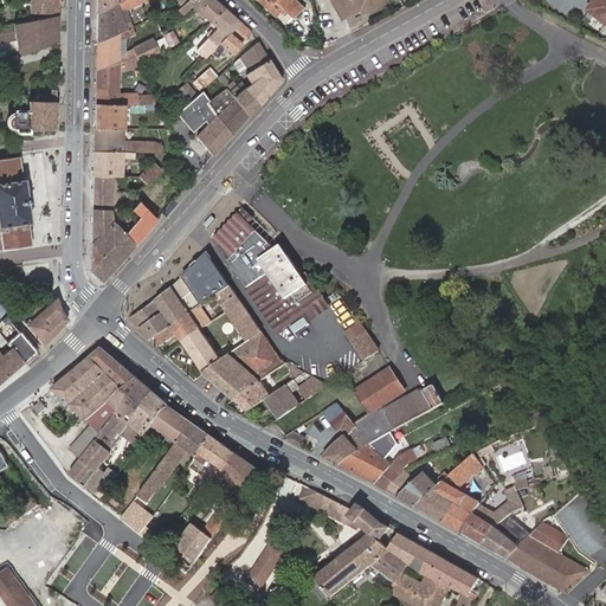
[(30,0),(31,10),(58,12),(57,0),(30,0)]
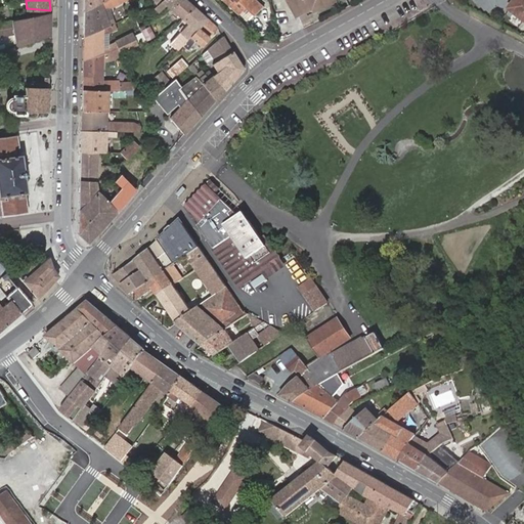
[(84,0),(85,11),(105,0),(84,0)]
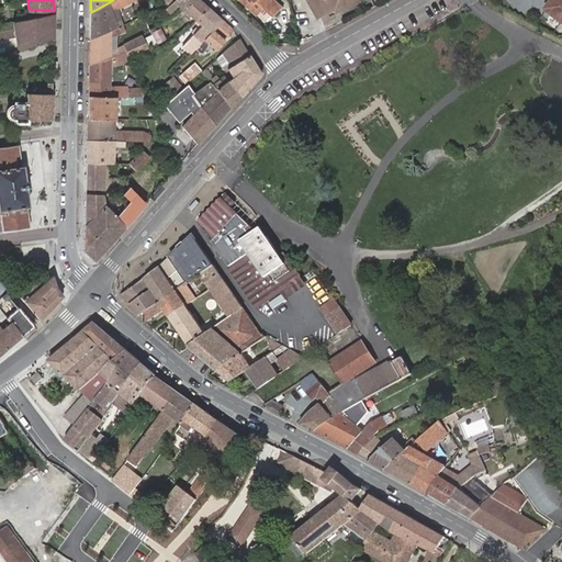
[(132,0),(113,0),(91,12),(90,40),(119,26),(111,11),(116,9),(132,0)]
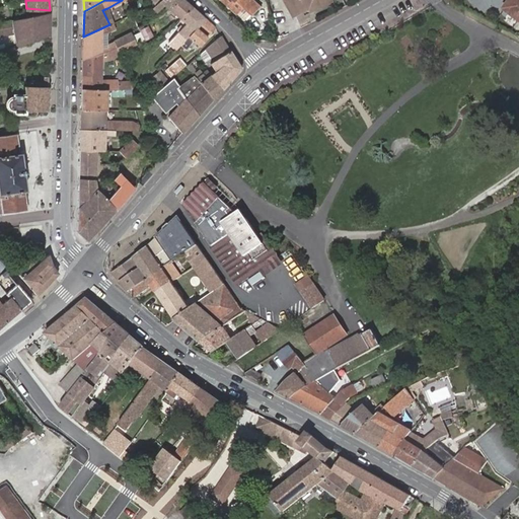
[(159,0),(154,6),(153,7),(158,12),(164,7),(168,11),(179,0),(159,0)]
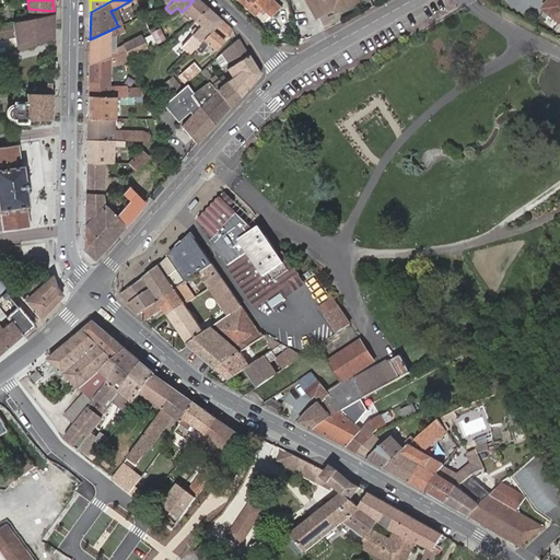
[(207,8),(199,0),(194,0),(182,12),(194,22),(207,8)]
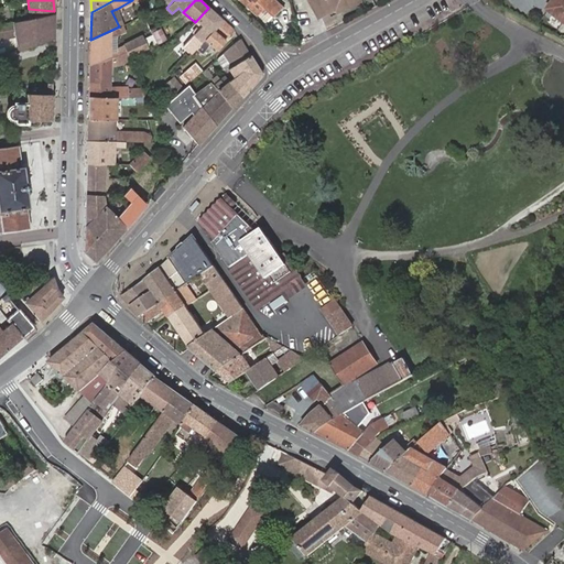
[(243,0),(259,13),(268,21),(275,15),(284,6),(278,0),(243,0)]
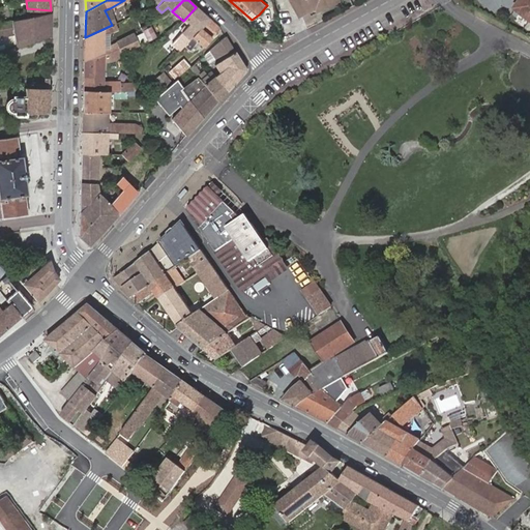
[(323,0),(292,0),(297,11),(323,0)]
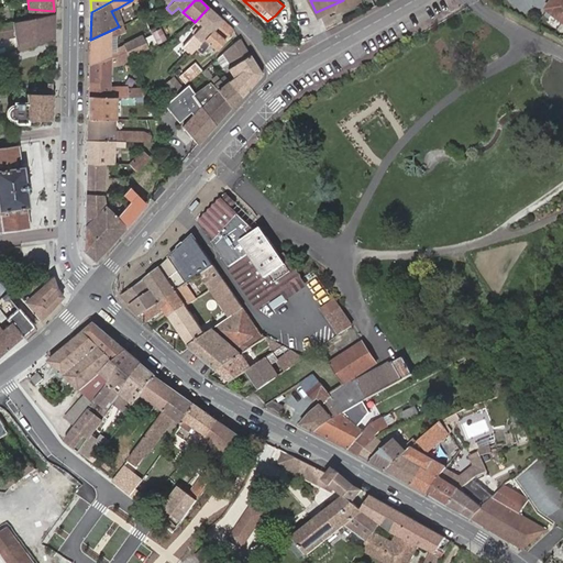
[(343,0),(316,12),(318,14),(327,10),(330,15),(339,11),(338,8),(354,0),(343,0)]
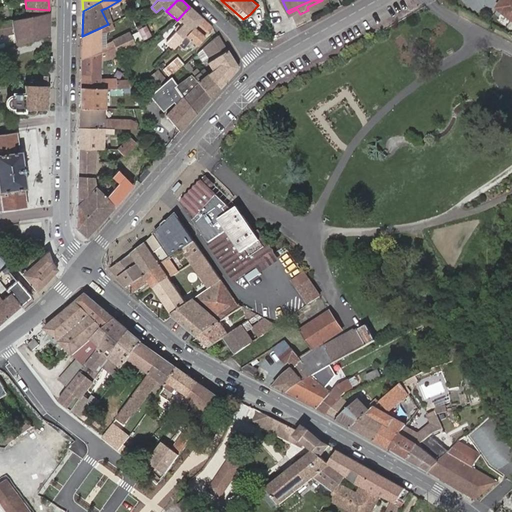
[(511,0),(504,0),(499,7),(511,17),(511,0)]
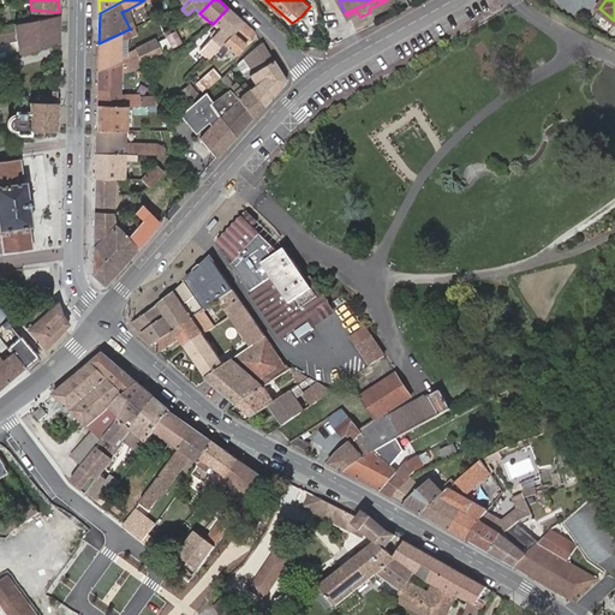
[(219,46),(242,22),(227,9),(213,24),(220,31),(201,53),(208,59),(214,52),(219,46)]
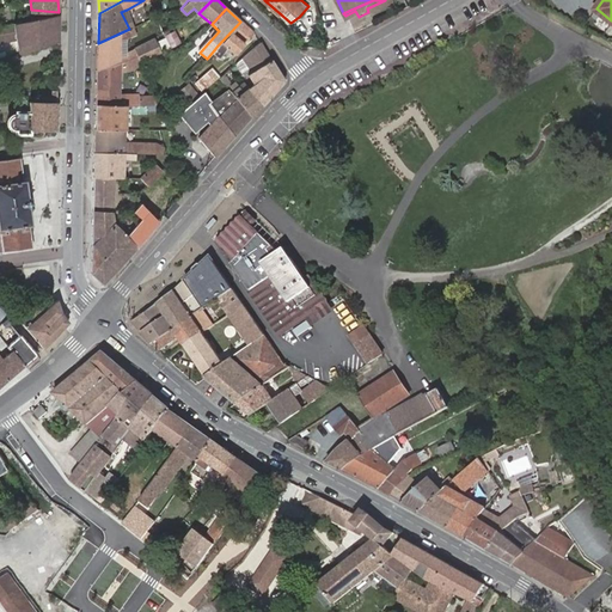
[(127,10),(121,12),(129,29),(135,26),(127,10)]
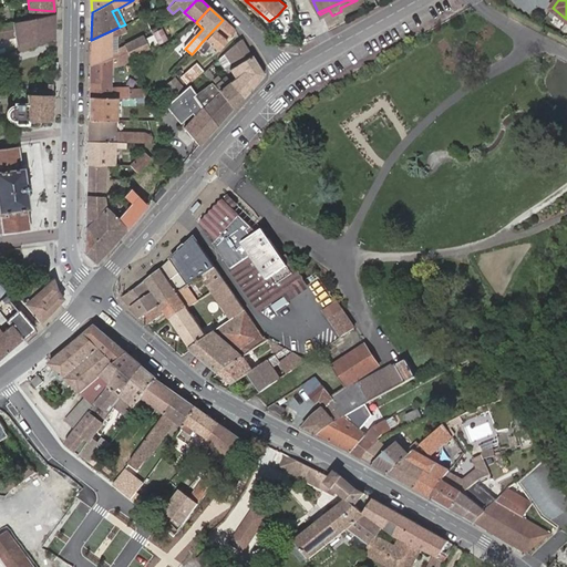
[(53,38),(54,13),(3,21),(0,21),(0,37),(16,34),(18,50),(53,38)]
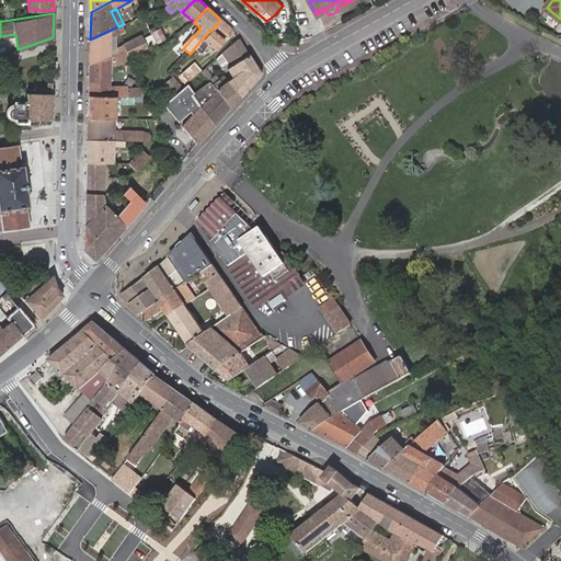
[(152,14),(145,18),(148,26),(156,23),(152,14)]
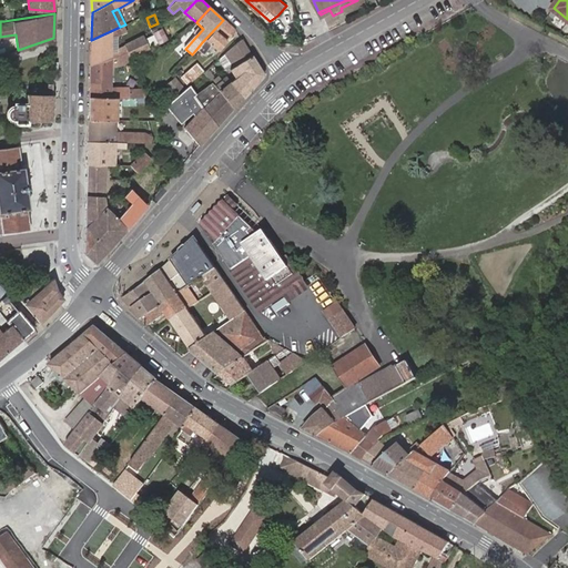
[(219,49),(235,30),(223,20),(202,42),(198,48),(203,53),(212,43),(219,49)]
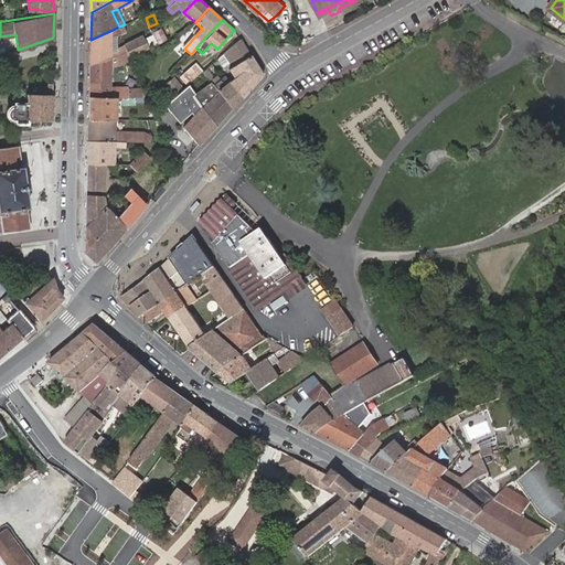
[(123,32),(119,27),(91,40),(89,65),(123,53),(129,51),(131,57),(149,50),(144,36),(124,46),(112,51),(112,36),(123,32)]
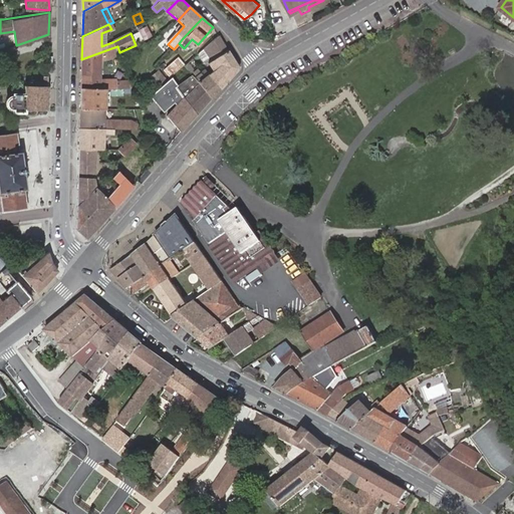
[(147,26),(140,30),(145,39),(151,36),(147,26)]
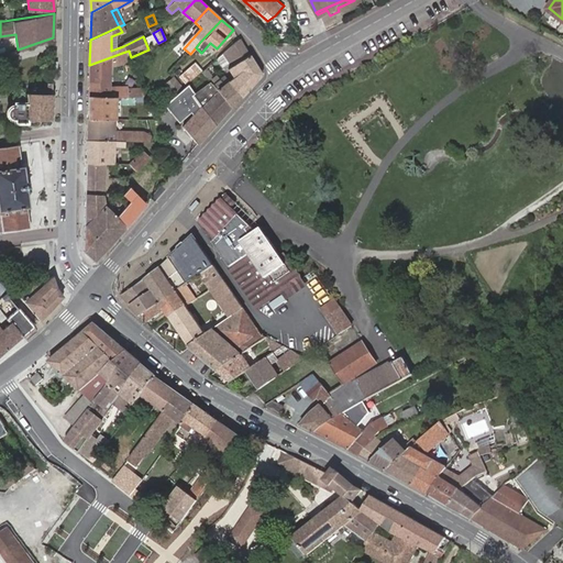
[(249,55),(239,40),(220,56),(229,67),(249,55)]
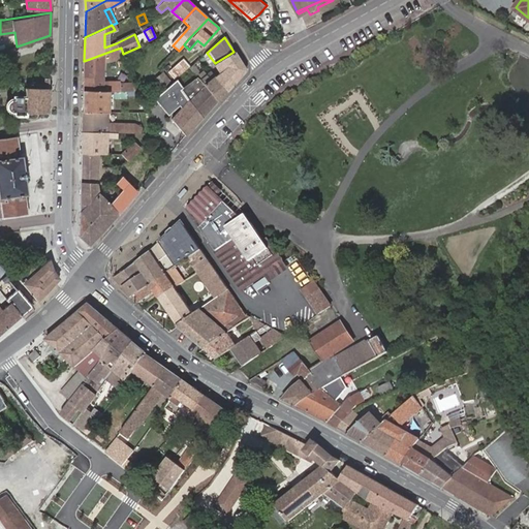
[(115,50),(84,61),(84,75),(84,91),(109,92),(112,92),(112,86),(104,86),(104,75),(104,61),(116,59),(117,56),(115,50)]
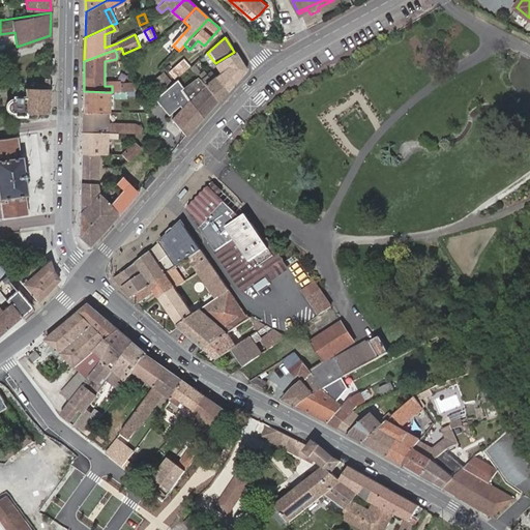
[(245,69),(234,52),(215,63),(210,67),(216,74),(212,79),(227,91),(245,69)]
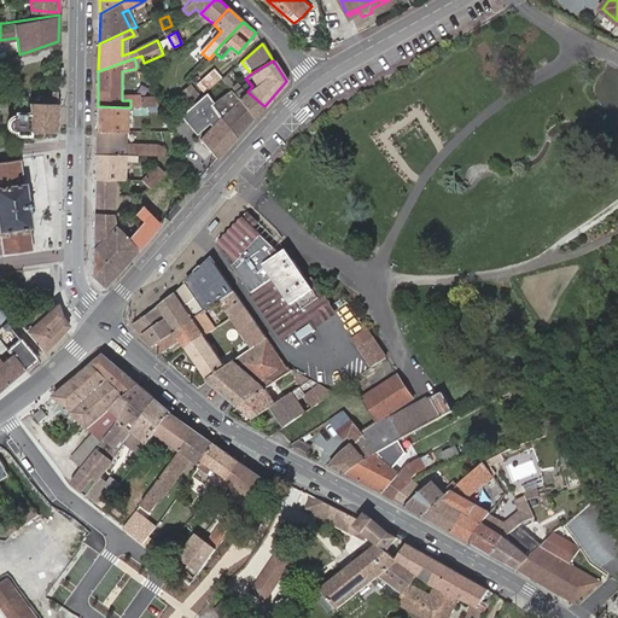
[(251,74),(242,62),(235,66),(245,79),(251,74)]
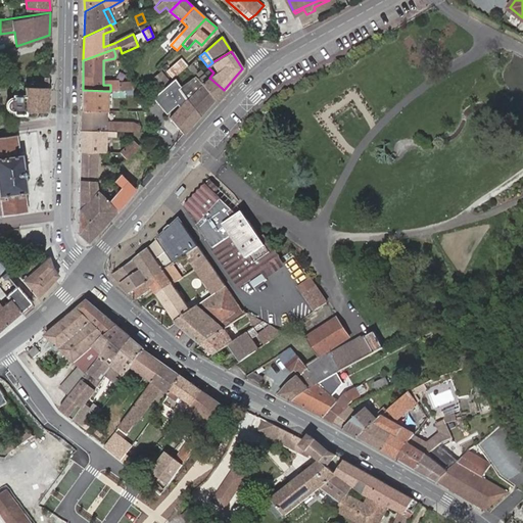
[(180,59),(167,70),(173,78),(187,66),(180,59)]
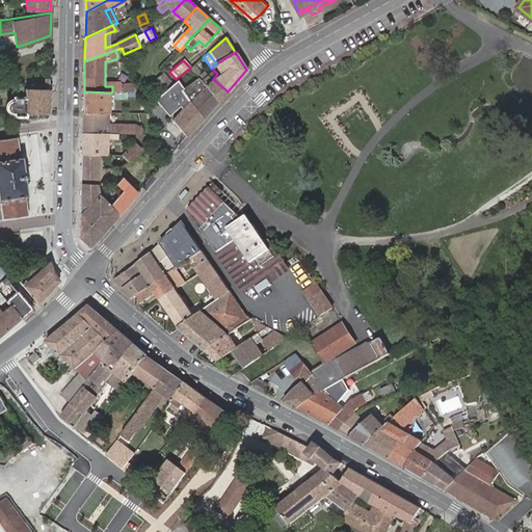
[(156,80),(163,88),(170,81),(164,73),(156,80)]
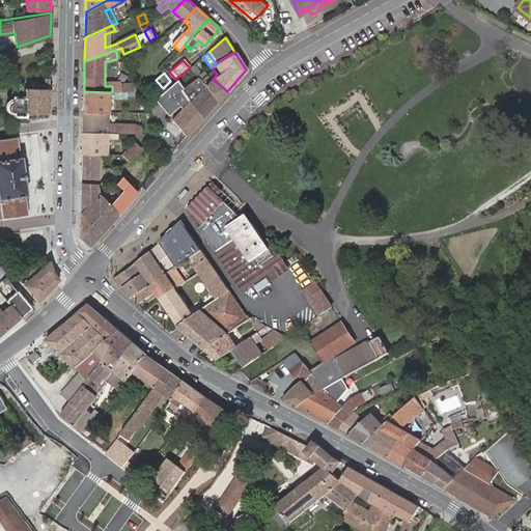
[(36,111),(49,111),(49,78),(45,78),(45,84),(37,84),(36,88),(25,87),(25,96),(14,96),(14,99),(11,99),(8,100),(6,102),(6,105),(6,108),(7,110),(9,112),(12,112),(12,114),(25,114),(25,116),(36,116),(36,111)]
